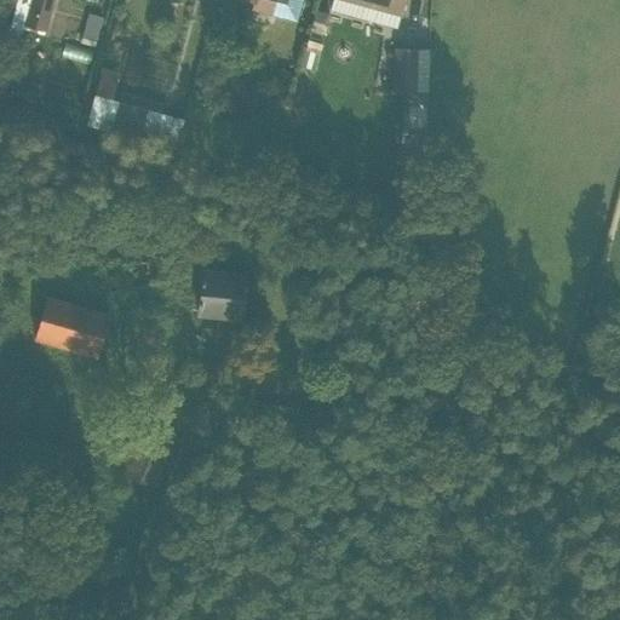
[(29,0),(22,24),(44,30),(51,0),(29,0)]
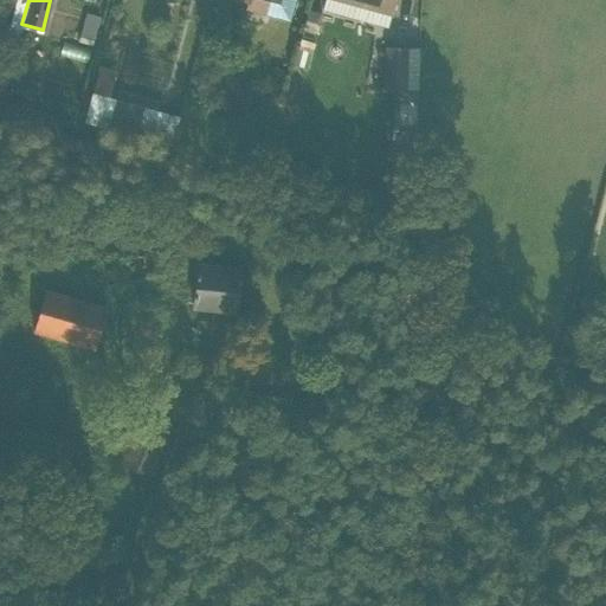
[(245,10),(289,21),(294,0),(225,0),(221,15),(243,21),(245,10)]
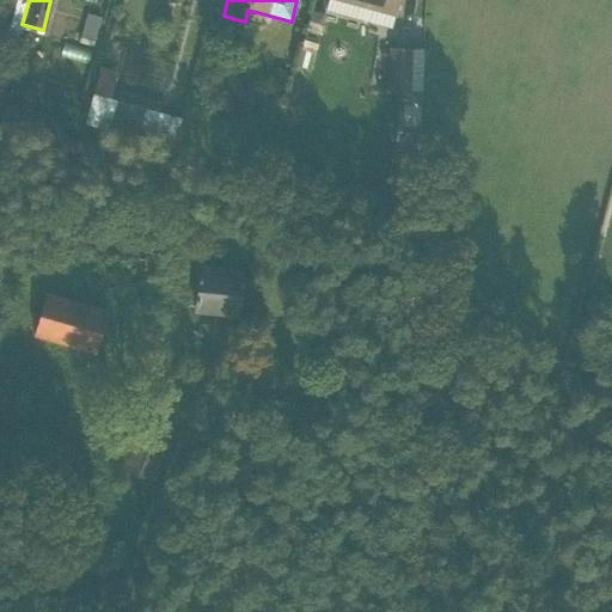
[(328,0),(325,11),(391,29),(398,0),(328,0)]
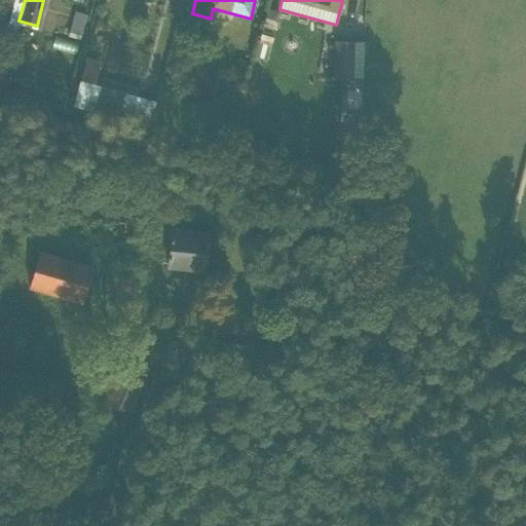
[(262,25),(273,29),(278,13),(267,9),(262,25)]
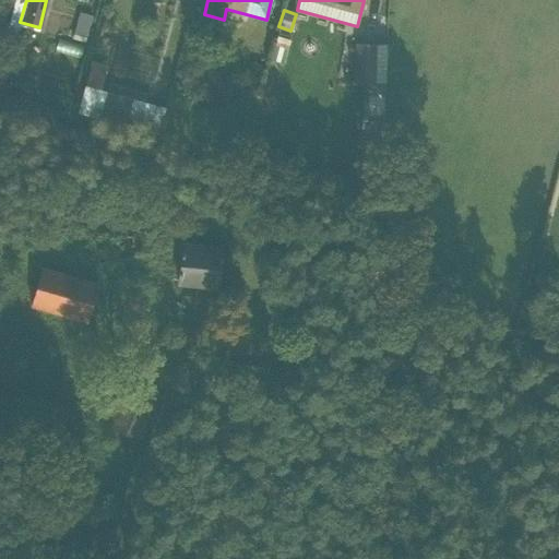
[(93,15),(79,12),(72,38),(86,42),(93,15)]
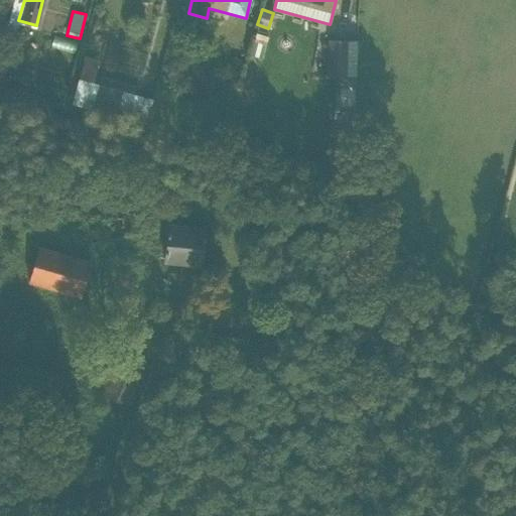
[(21,35),(4,30),(1,41),(0,45),(0,62),(13,67),(21,35)]
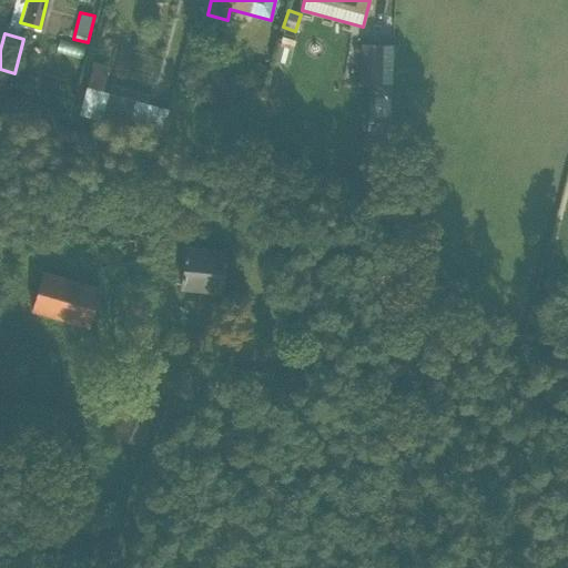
[(393,46),(361,44),(359,84),(392,84),(393,46)]
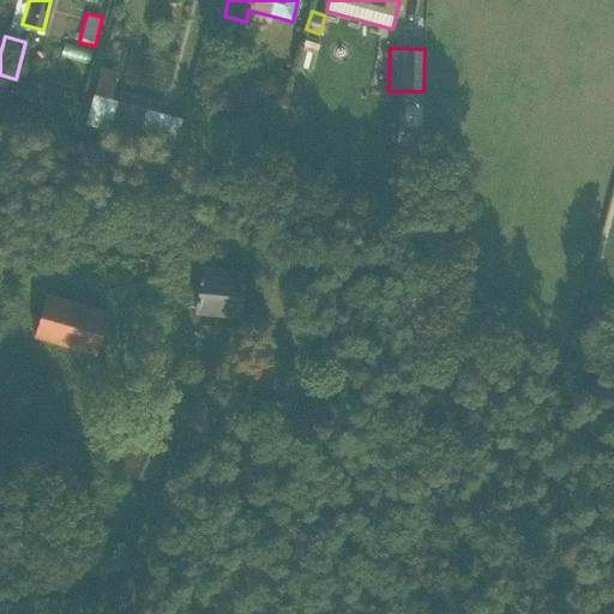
[(265,179),(277,133),(184,109),(181,119),(92,96),(84,126),(173,150),(172,155),(265,179)]
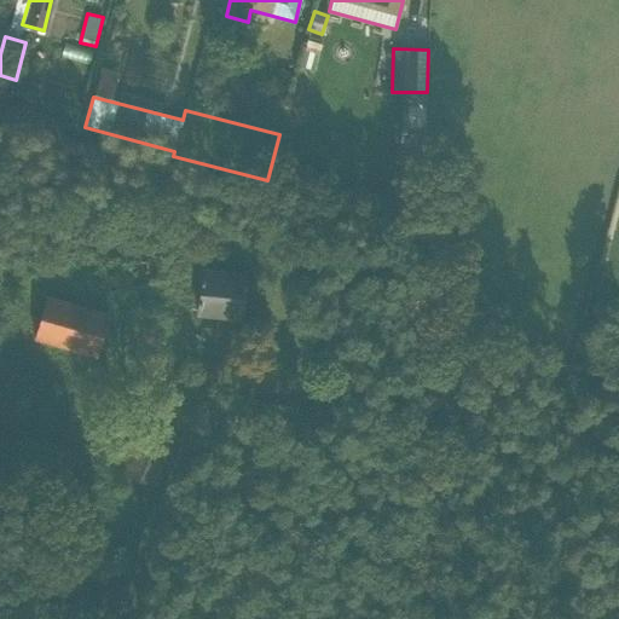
[(399,200),(422,200),(424,108),(401,108),(399,200)]
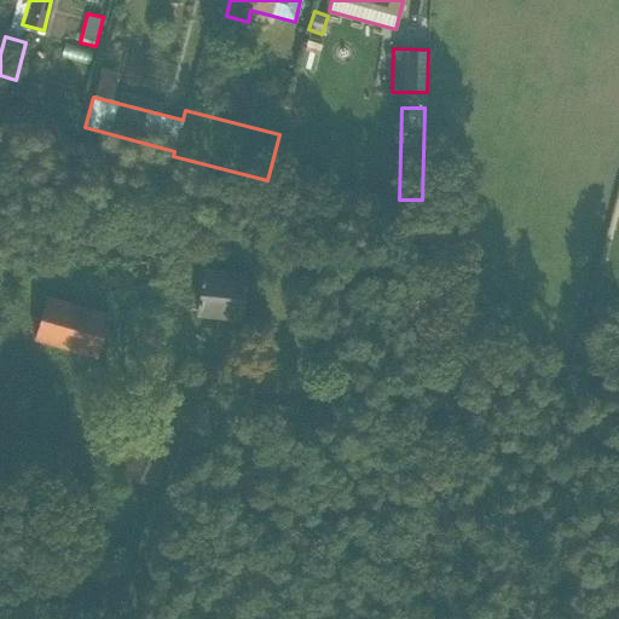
[(196,316),(243,320),(247,273),(200,268),(196,316)]
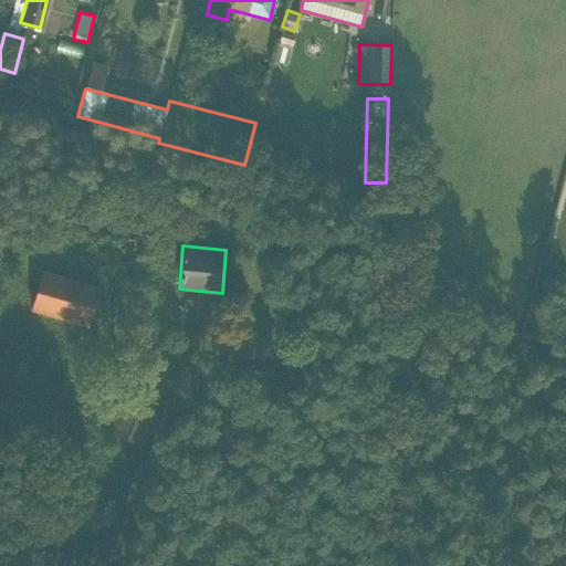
[(42,271),(31,311),(87,327),(100,289),(42,271)]
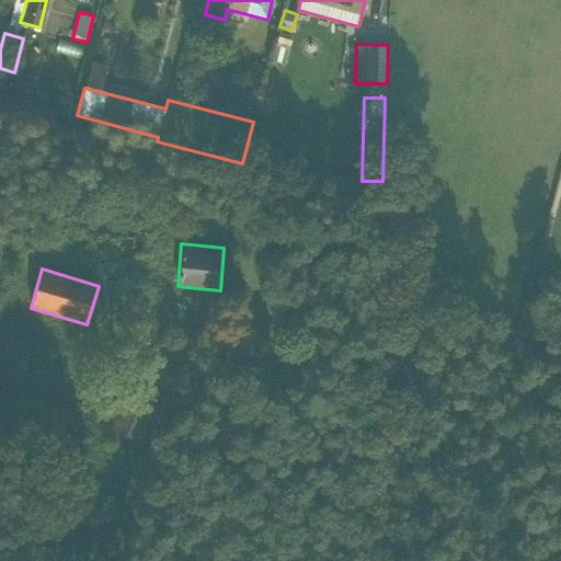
[(271,302),(286,311),(292,302),(275,294),(271,302)]
